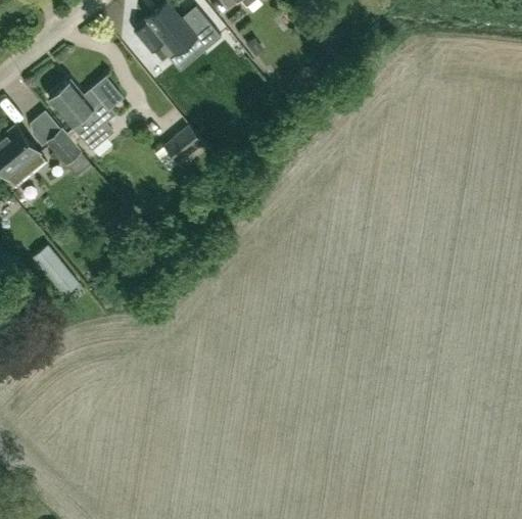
[(148,22),(135,33),(152,54),(160,48),(171,60),(197,39),(207,50),(222,38),(196,7),(183,18),(167,0),(145,18),(148,22)]
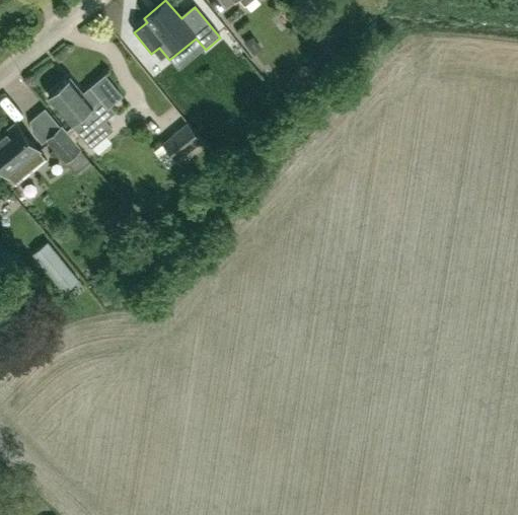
[(115,115),(109,108),(122,98),(105,78),(93,88),(83,96),(70,80),(49,98),(71,126),(71,125),(74,128),(67,133),(77,145),(83,139),(91,149),(113,132),(104,123),(115,115)]
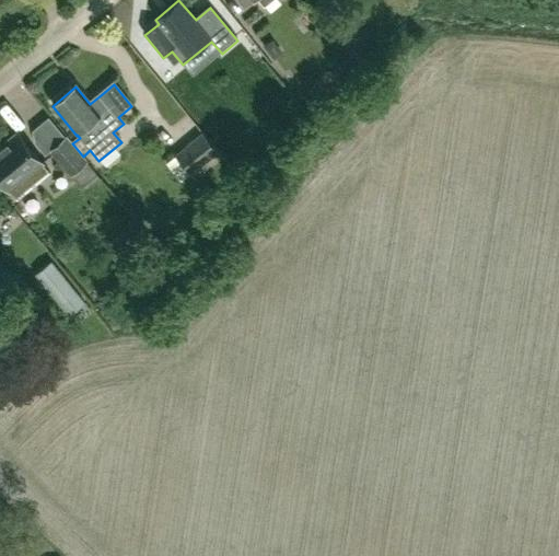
[(18,135),(0,149),(0,181),(18,203),(50,175),(18,135)]
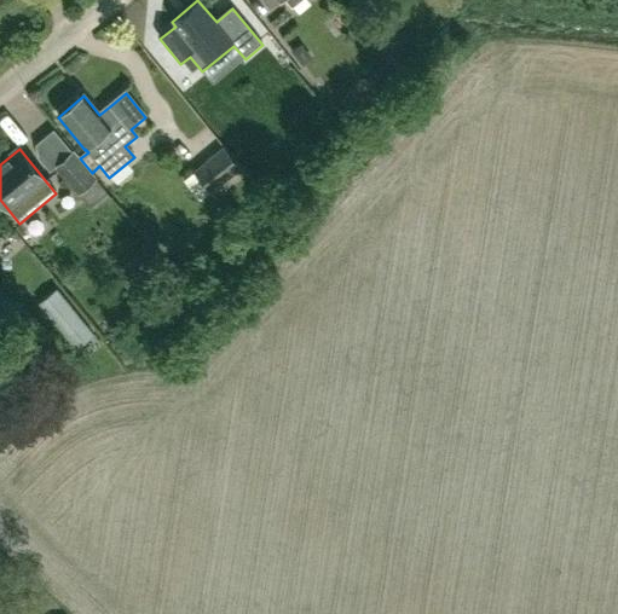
[(196,174),(213,195),(241,171),(224,150),(196,174)]
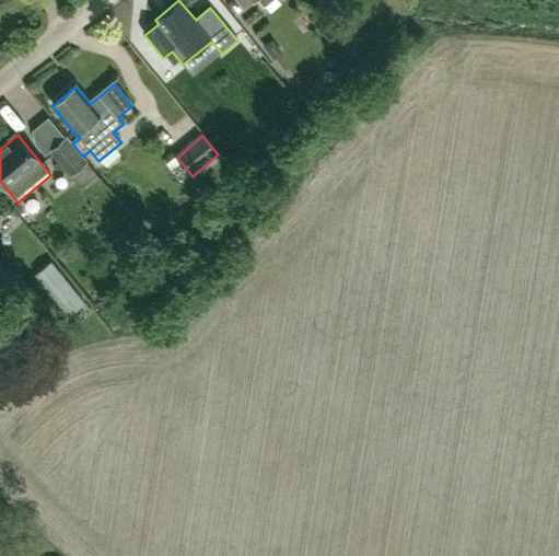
[(94,173),(86,164),(67,140),(54,150),(50,153),(71,177),(82,193),(95,182),(91,176),(94,173)]
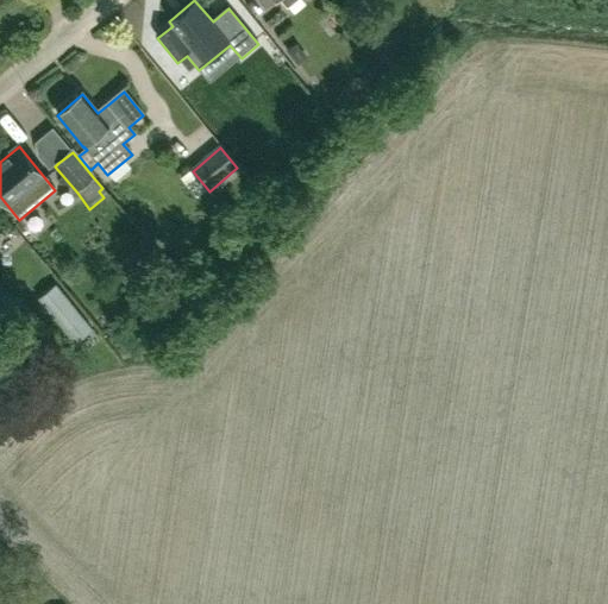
[(0,319),(4,315),(14,304),(6,297),(0,291),(0,319)]
